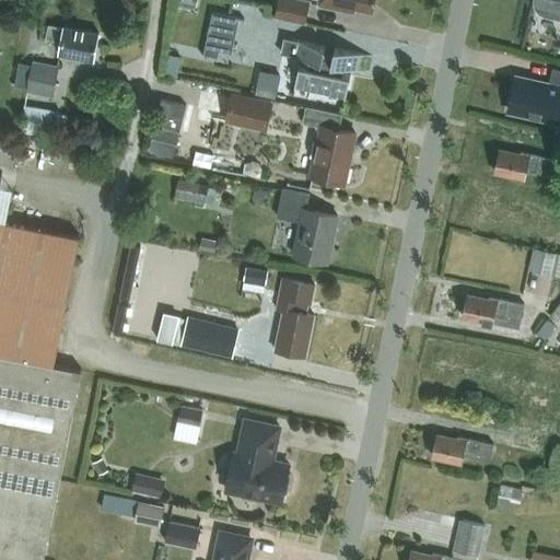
[(311,1),(304,0),(279,0),(276,16),(305,23),(311,1)]
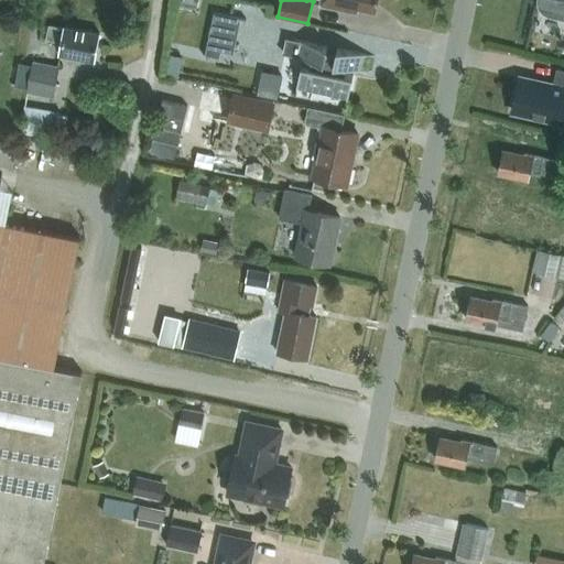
[(378,0),(322,0),(321,4),(357,12),(358,8),(376,11),(378,0)]
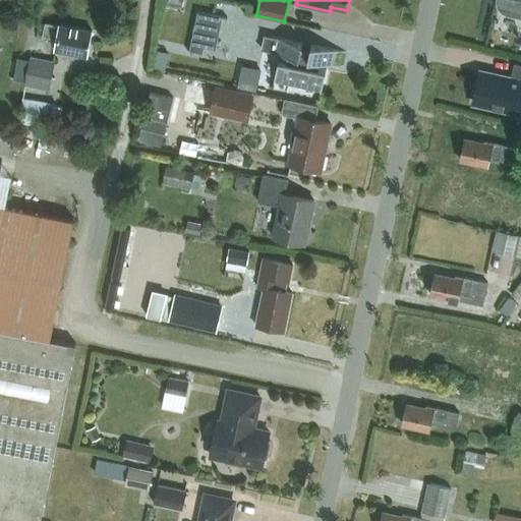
[(520,0),(499,0),(500,6),(504,10),(509,13),(520,15),(520,0)]
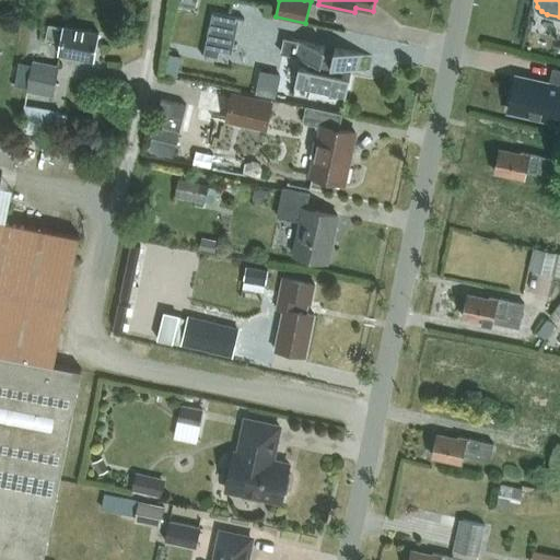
[(205,57),(205,55),(219,58),(220,50),(232,54),(240,19),(245,20),(245,19),(213,12),(203,57),(205,57)]
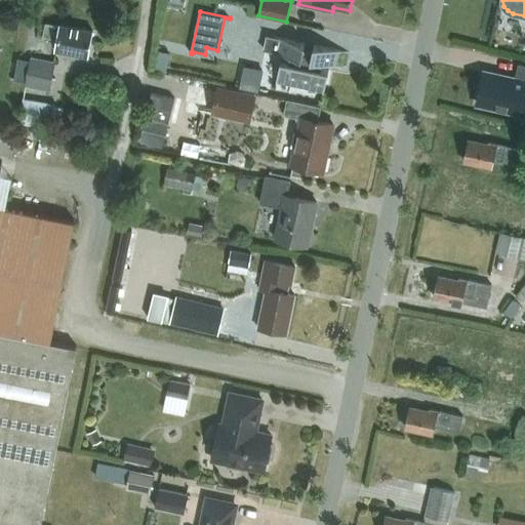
[(47,23),(44,35),(58,38),(55,49),(89,55),(93,31),(61,24),(61,26),(47,23)]
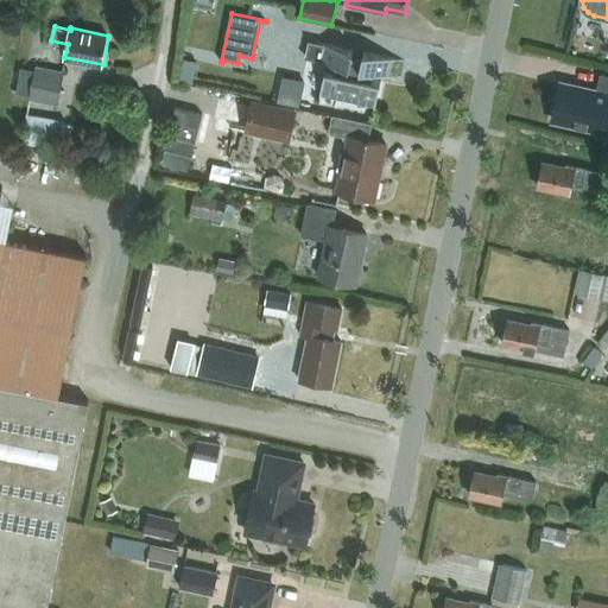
[(334,71),(325,69),(318,105),(320,106),(322,94),(374,106),(372,116),(374,118),(381,81),(373,80),(374,73),(401,78),(401,77),(388,74),(392,59),(404,62),(405,61),(363,52),(362,57),(353,55),(354,50),(309,40),(305,58),(336,64),(334,71)]
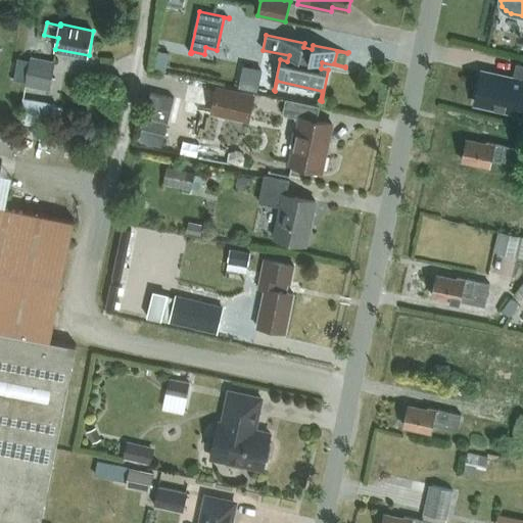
[(27,85),(50,89),(55,61),(31,57),(27,85)]
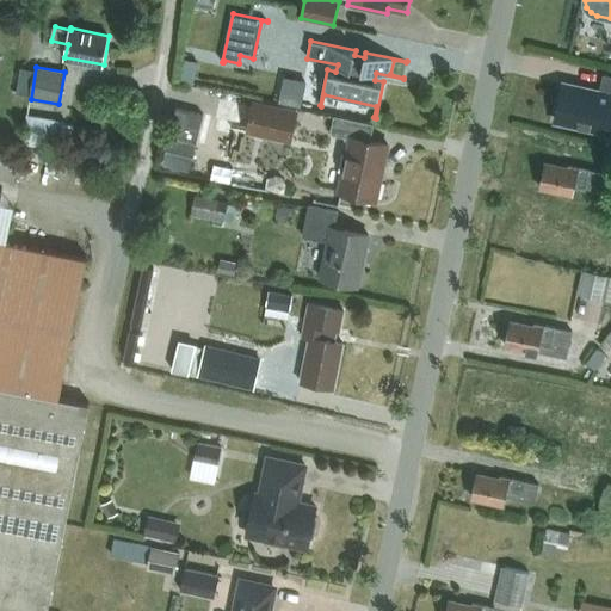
[(610,75),(604,74),(600,92),(563,84),(555,119),(610,131),(610,75)]
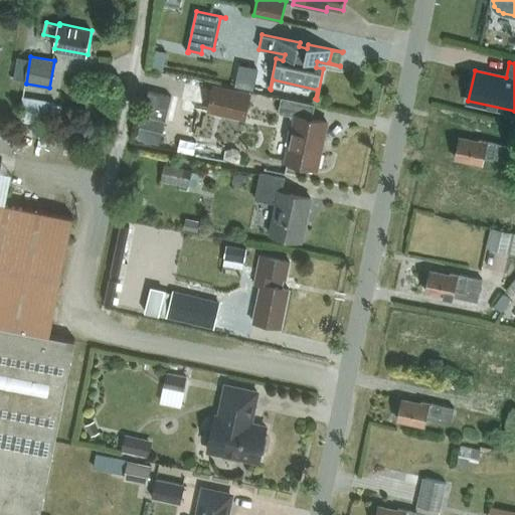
[(258,68),(239,64),(235,86),(253,90),(258,68)]
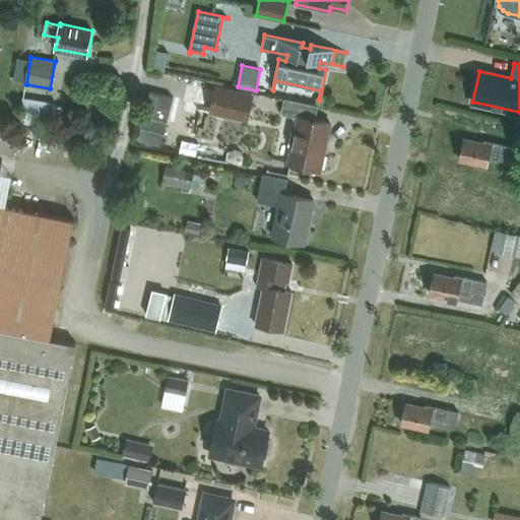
[(209,113),(248,121),(254,92),(215,84),(209,113)]
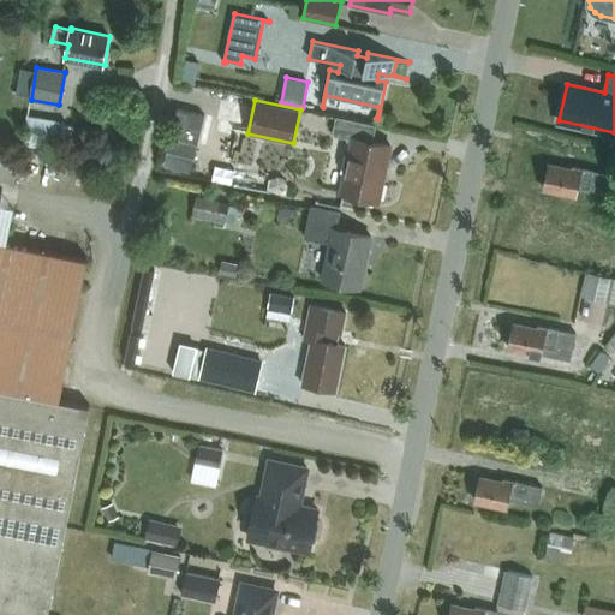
[(178,108),(163,165),(192,171),(206,115),(178,108)]
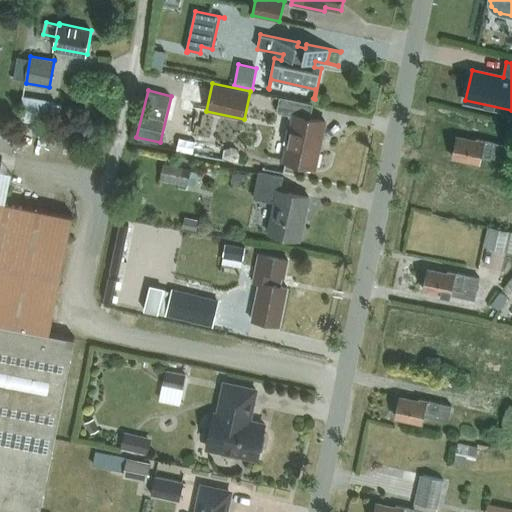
[(26,94),(23,108),(44,112),(46,97),(26,94)]
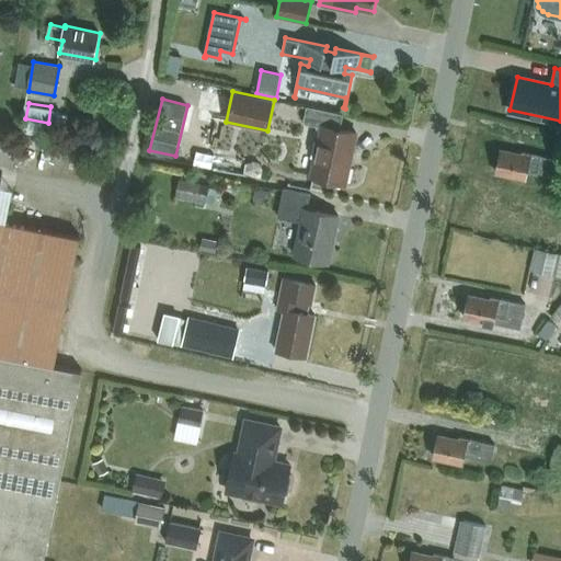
[(357,133),(341,129),(344,114),(308,105),(304,122),(322,126),(311,175),(346,183),(357,133)]
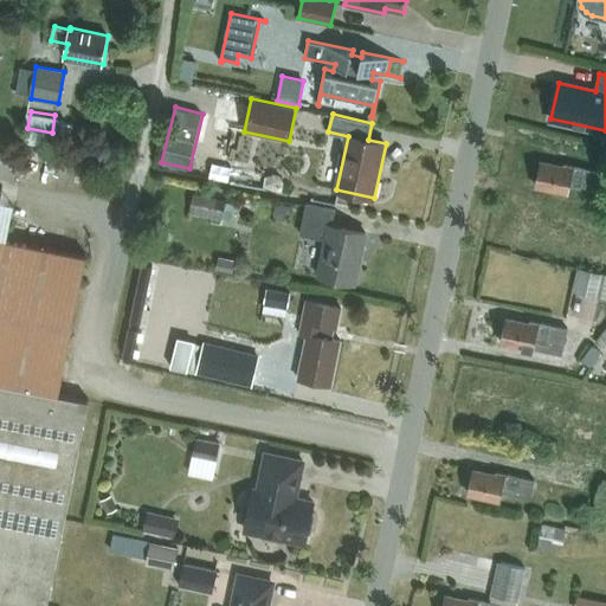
[(208,150),(229,153),(232,124),(212,122),(208,150)]
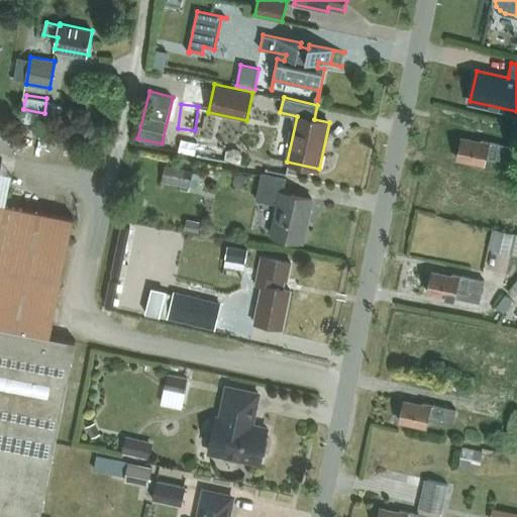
[(182,152),(226,161),(229,147),(200,141),(200,140),(185,137),(182,152)]
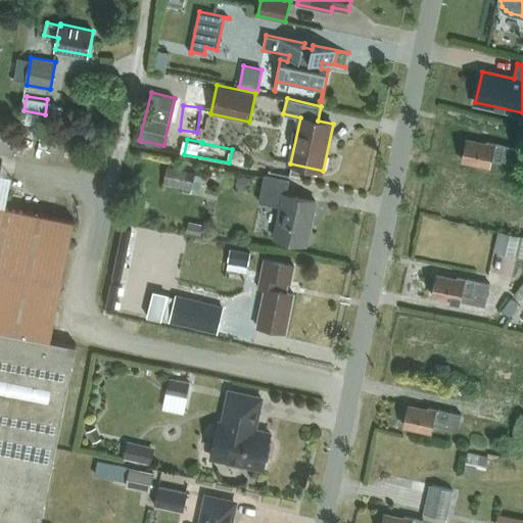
[(491,165),(493,158),(517,163),(520,148),(487,141),(487,144),(467,139),(463,159),(491,165)]
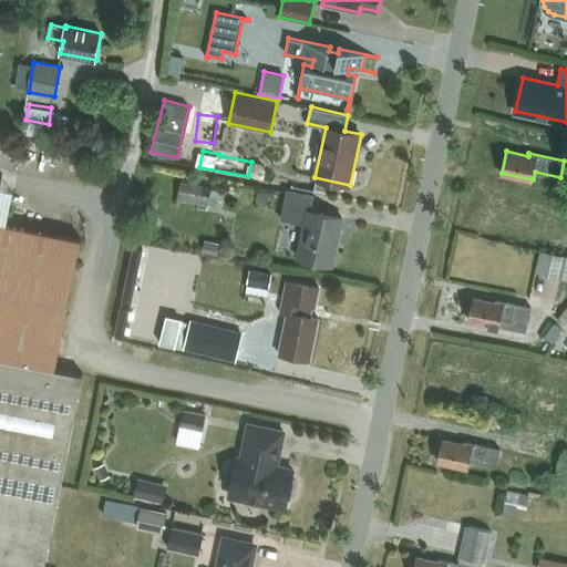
[(208,205),(212,187),(182,182),(177,198),(208,205)]
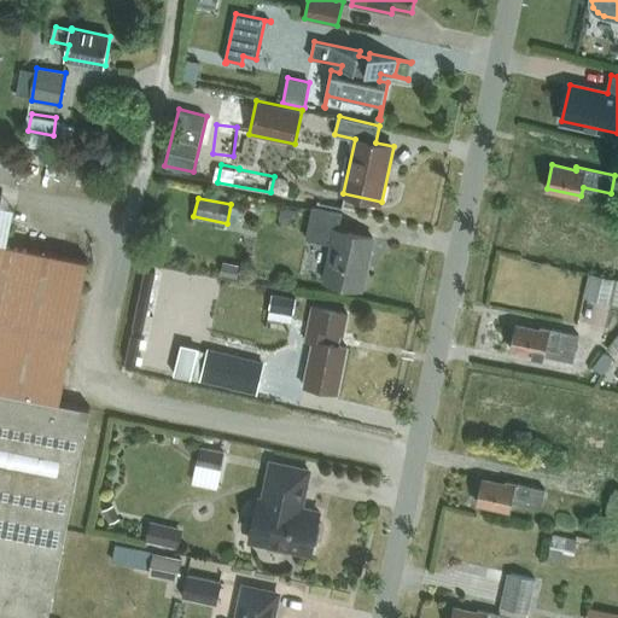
[(307,239),(332,244),(325,280),(362,289),(373,238),(339,231),(343,214),(313,208),(307,239)]
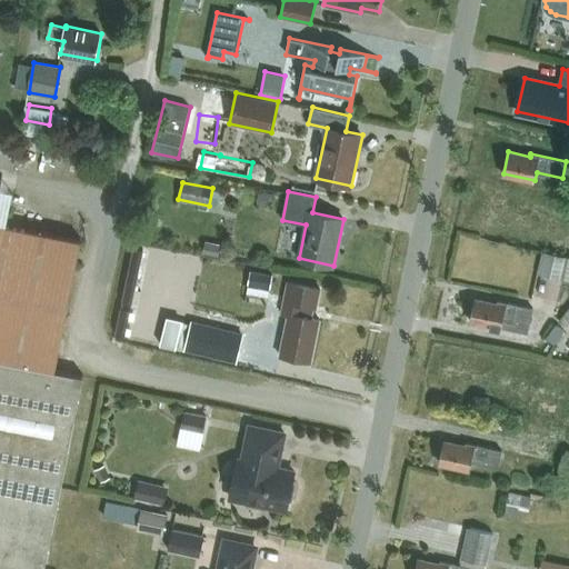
[(0,560),(43,568),(45,568),(83,376),(56,370),(81,240),(0,223),(0,560)]
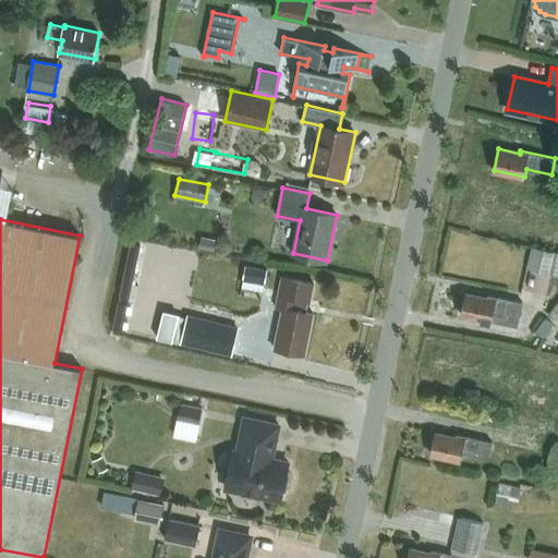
[(217,240),(202,237),(199,247),(215,251),(217,240)]
